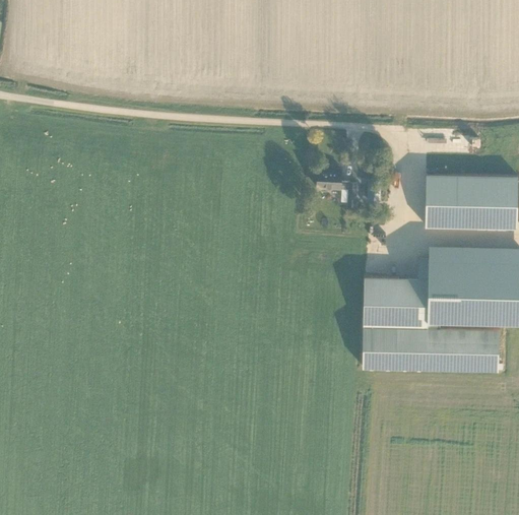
[(317,170),(316,191),(340,192),(340,204),(347,205),(346,208),(354,208),(355,192),(357,187),(357,185),(339,184),(340,172),(317,170)]
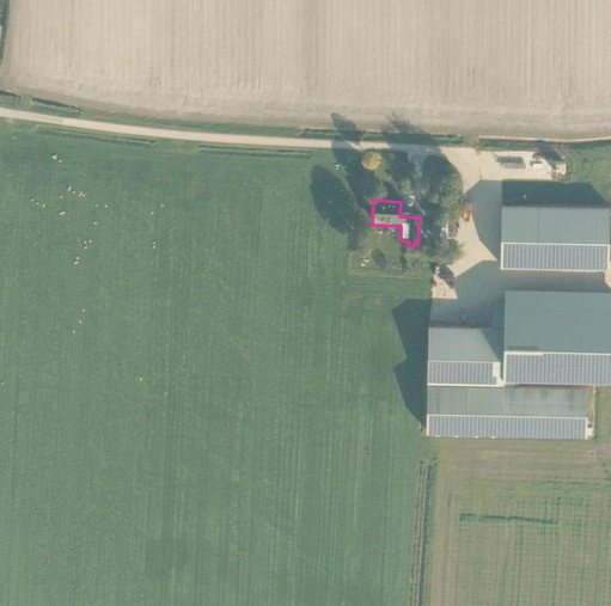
[(608,271),(609,210),(501,209),(500,269),(608,271)]
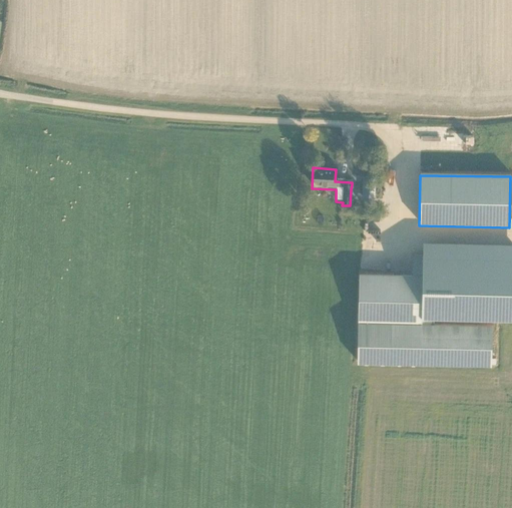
[(364,186),(364,201),(374,202),(374,186),(364,186)]
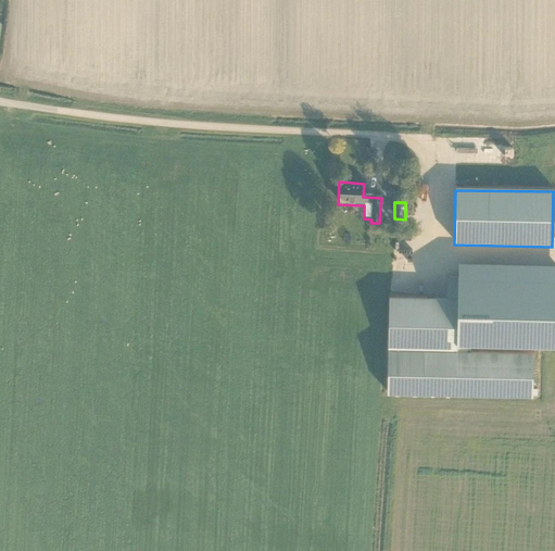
[(408,272),(412,250),(392,247),(390,268),(399,270),(398,277),(402,277),(403,272),(408,272)]
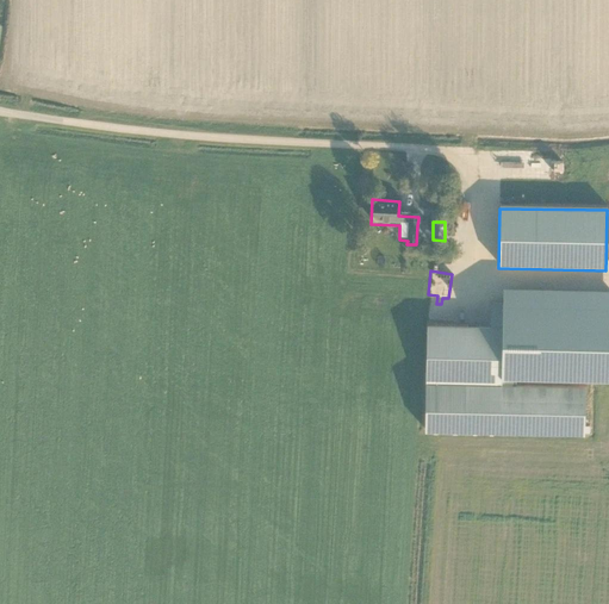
[(424,434),(584,437),(585,387),(503,386),(503,377),(608,378),(608,290),(504,290),(503,328),(427,327),(424,434)]
